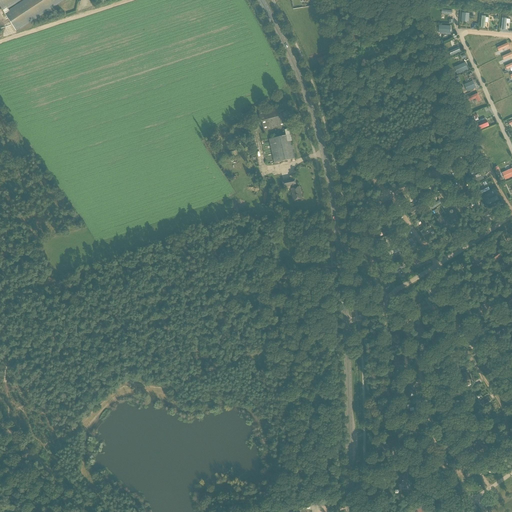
[(64,0),(0,0),(0,6),(16,32),(20,29),(21,30),(65,0),(64,0)]
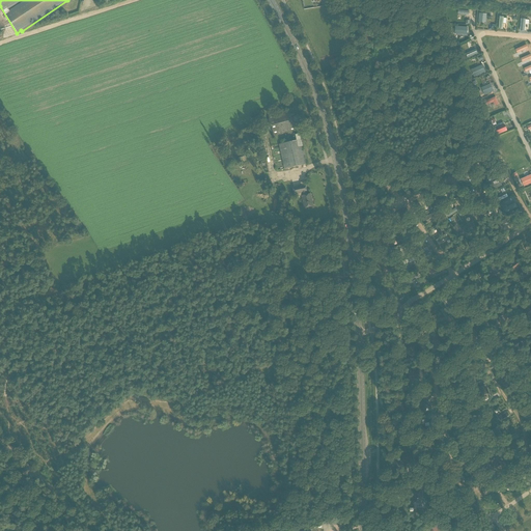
[(340,57),(329,61),(332,70),(343,64),(340,57)]
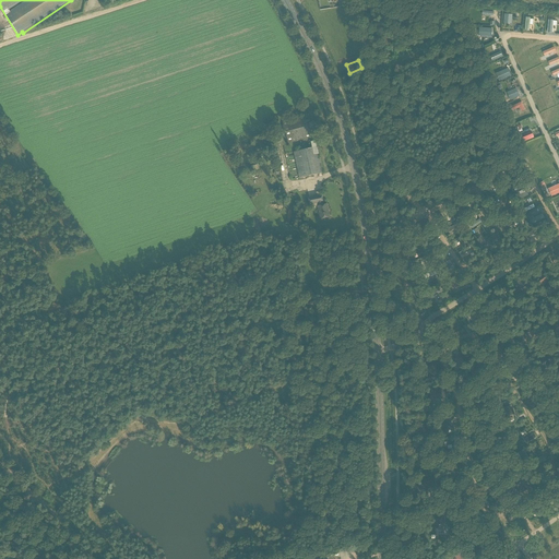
[(508,69),(498,73),(501,80),(511,76),(508,69)]
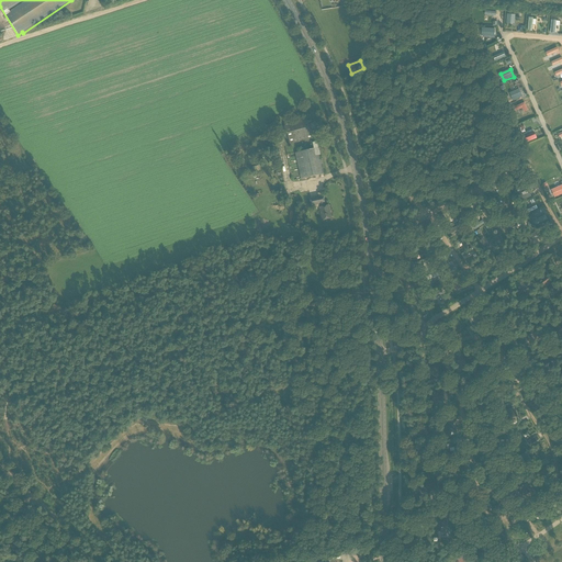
[(518,89),(509,93),(513,101),(521,97),(518,89)]
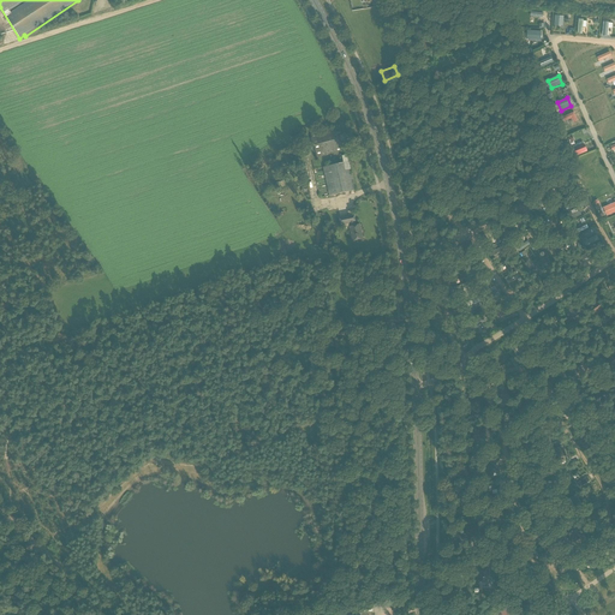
[(335,127),(310,135),(316,157),(341,151),(335,127)]
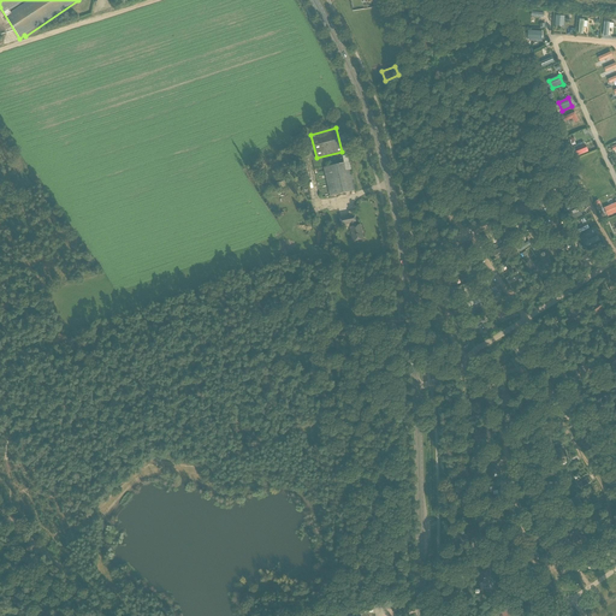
[(585,144),(573,149),(576,157),(587,152),(585,144)]
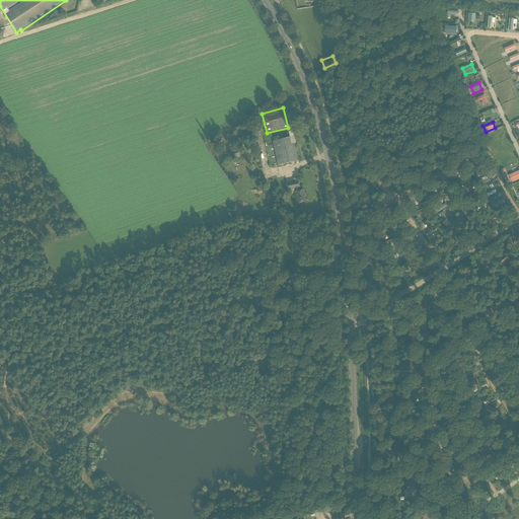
[(293,131),(289,132),(290,137),(273,141),(278,165),(299,160),(293,131)]
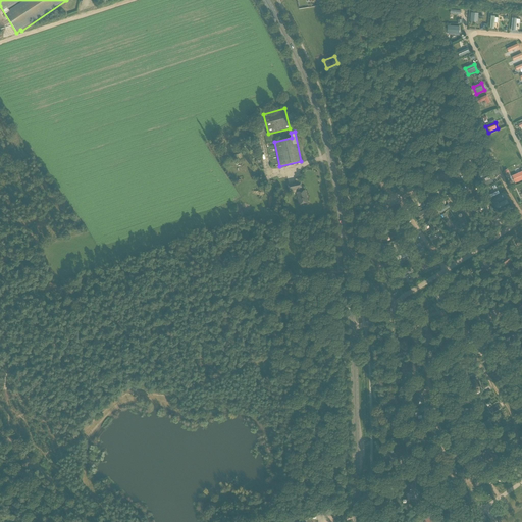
[(300,183),(295,184),(289,185),(290,192),(297,191),(300,204),(308,203),(305,191),(301,192),(301,189),(302,189),(300,183)]
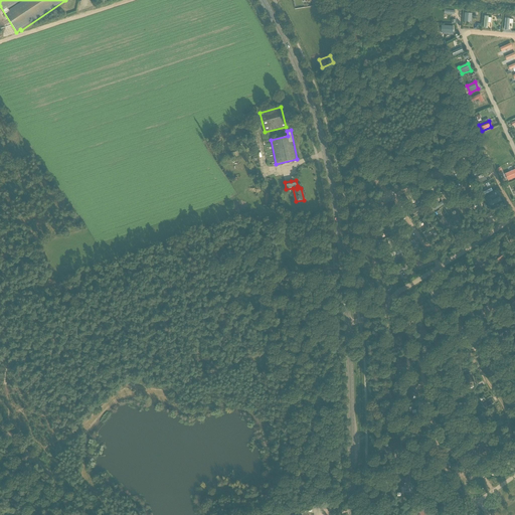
[(489,222),(494,219),(490,212),(487,214),(488,215),(486,216),(489,222)]
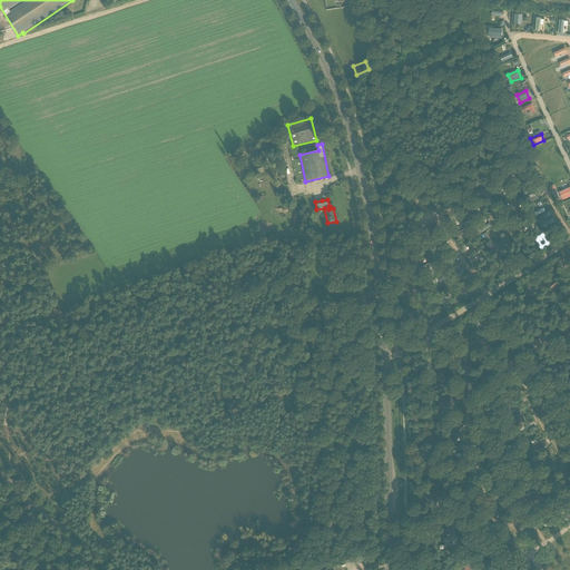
[(495,247),(499,253),(510,245),(505,239),(495,247)]
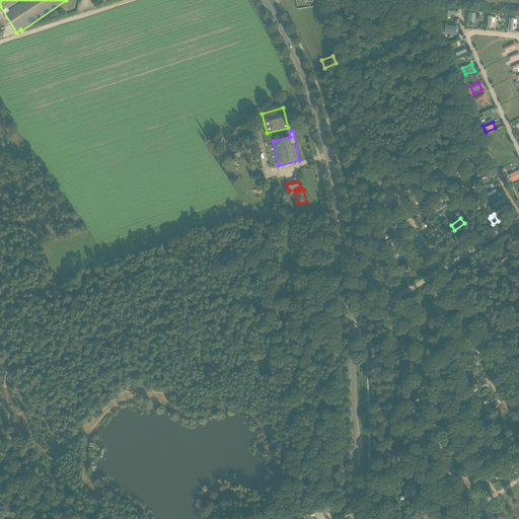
[(512,233),(505,237),(509,244),(516,240),(512,233)]
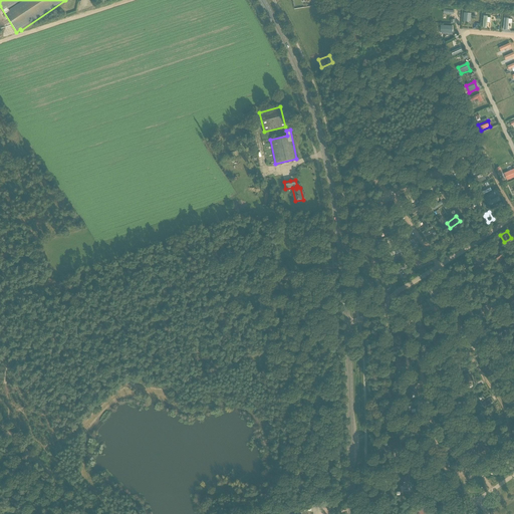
[(496,264),(504,258),(499,252),(497,253),(492,257),(496,264)]
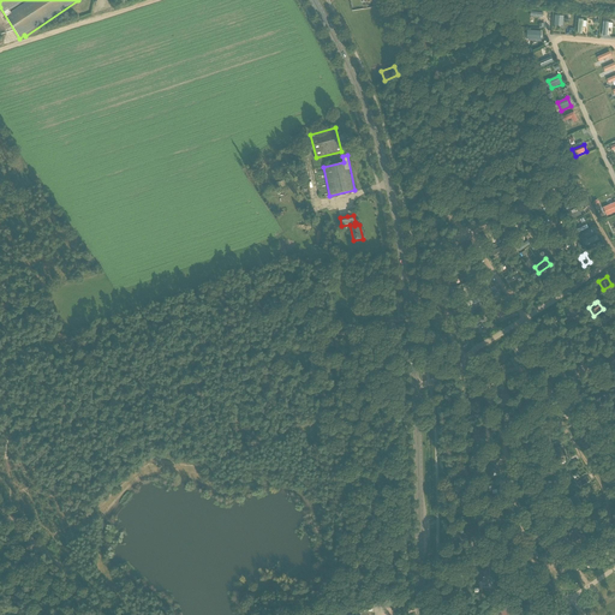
[(569,311),(573,318),(581,314),(578,306),(569,311)]
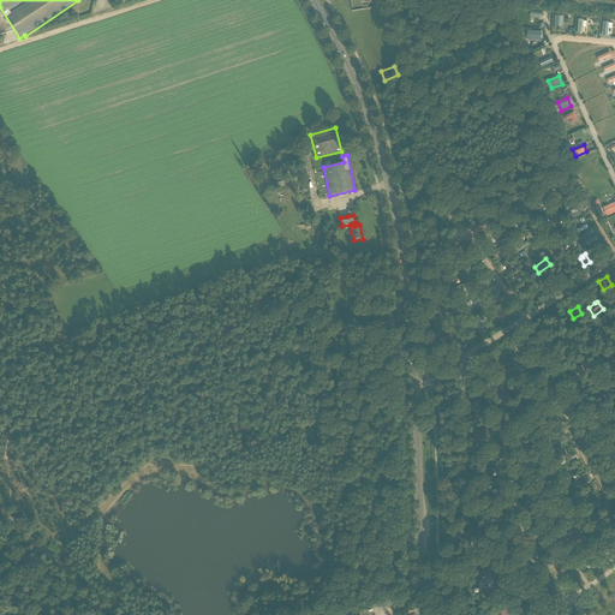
[(524,356),(529,353),(526,351),(533,346),(525,333),(513,340),(524,356)]
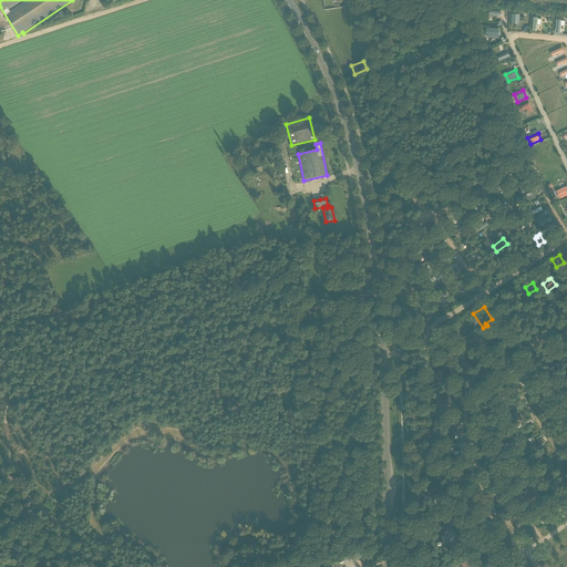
[(452,326),(460,338),(466,333),(459,321),(452,326)]
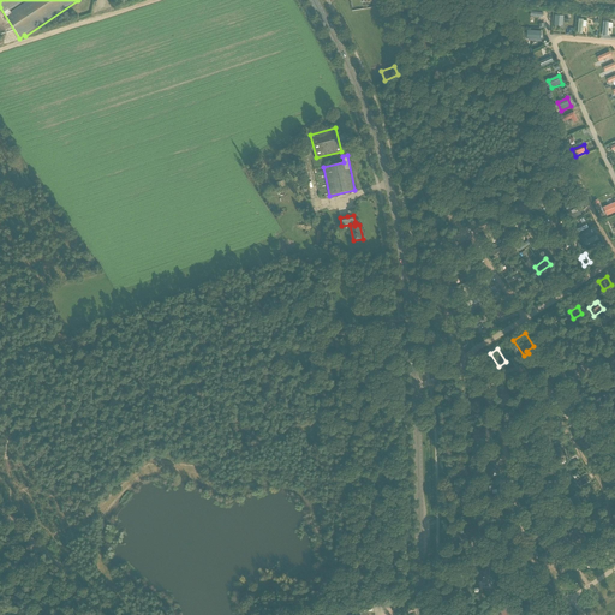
[(525,362),(530,369),(543,360),(538,353),(530,359),(530,358),(525,362)]
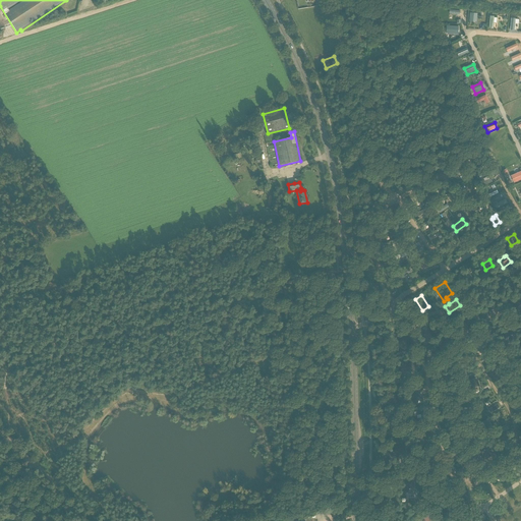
[(404,309),(409,317),(414,314),(409,306),(404,309)]
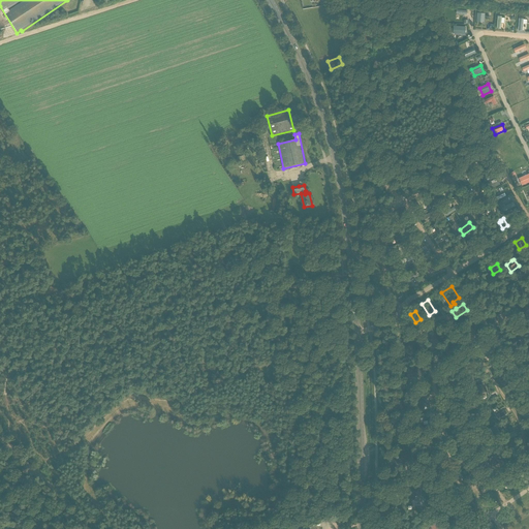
[(497,314),(495,315),(491,318),(497,328),(501,324),(498,319),(499,318),(497,314)]
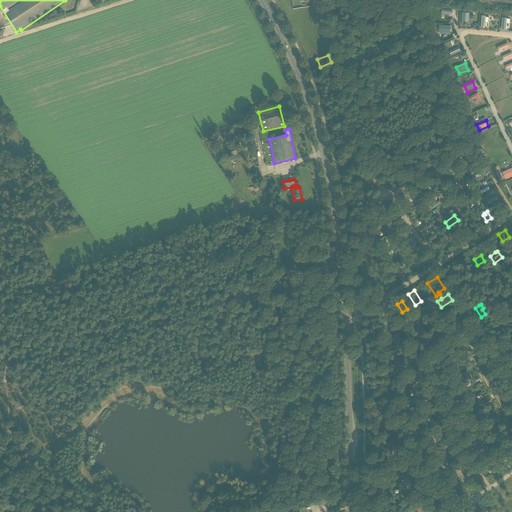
[(419,330),(415,333),(417,336),(425,332),(418,321),(415,323),(419,330)]
